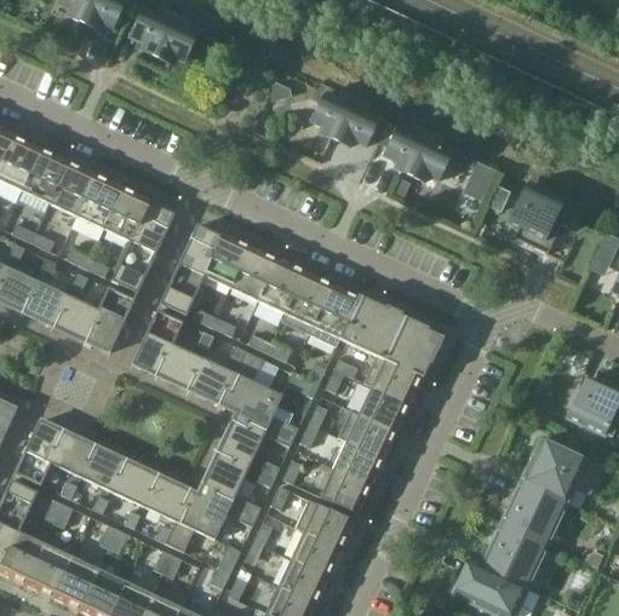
[(114,28),(127,0),(61,0),(59,3),(72,7),(68,15),(97,28),(101,21),(114,28)]
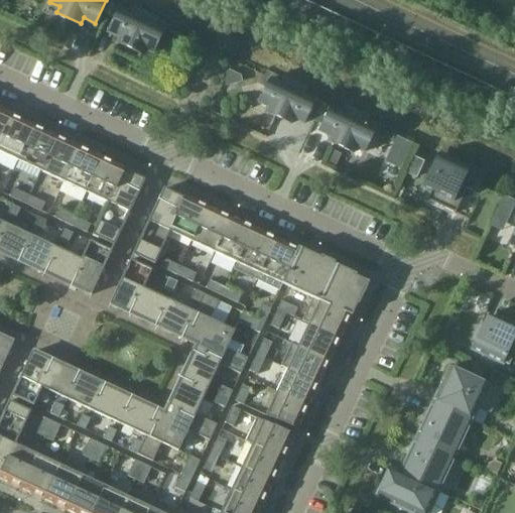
[(154,50),(165,26),(155,22),(158,16),(134,6),(132,11),(120,5),(109,29),(120,35),(118,40),(142,51),(144,46),(154,50)]
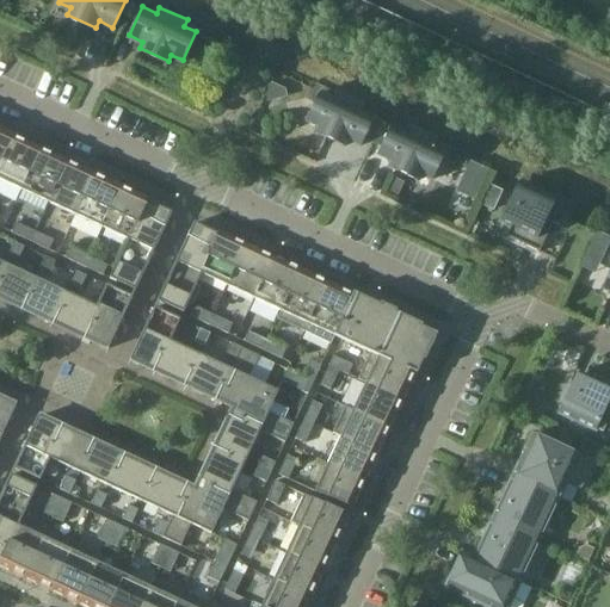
[(362,143),(375,115),(361,109),(364,101),(336,90),(333,95),(321,90),(308,118),(319,124),(316,130),(345,143),(347,137),(362,143)]
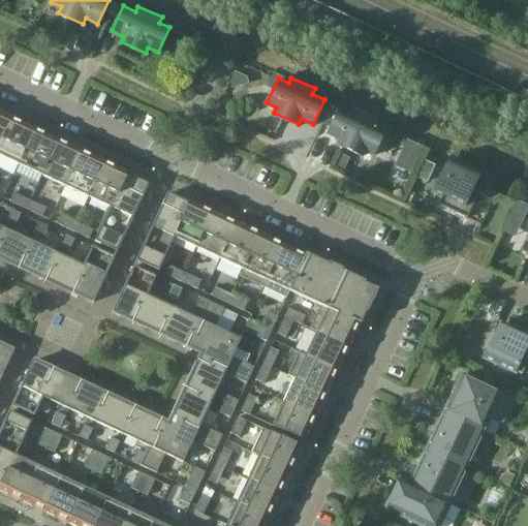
[(375,153),(386,128),(376,124),(379,118),(354,106),(352,113),(340,106),(329,131),(340,136),(337,143),(362,154),(365,149),(375,153)]
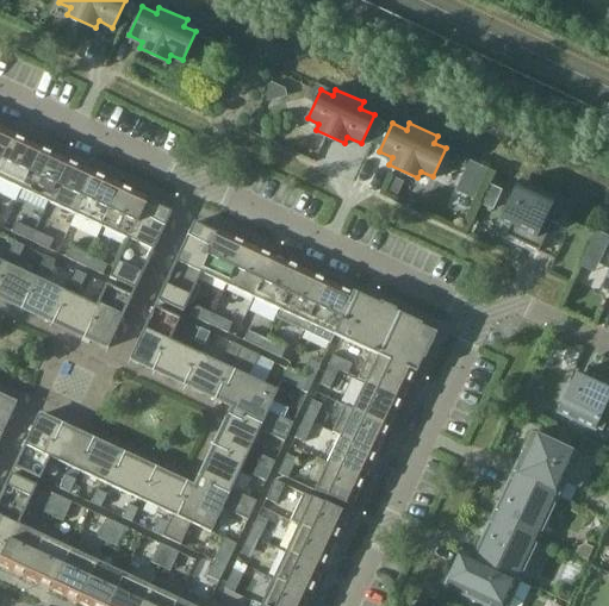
[(0,163),(13,136),(0,129),(0,163)]
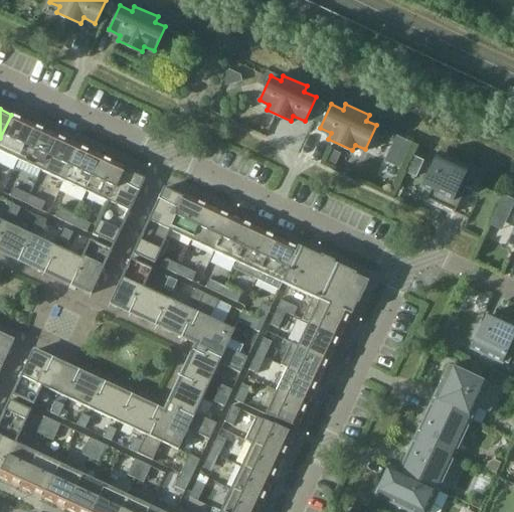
[(0,149),(18,158),(34,125),(11,115),(0,138),(0,149)]
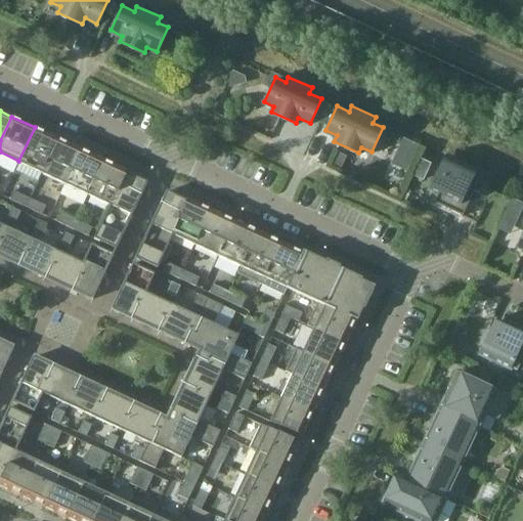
[(42,171),(57,138),(35,127),(18,161),(42,171)]
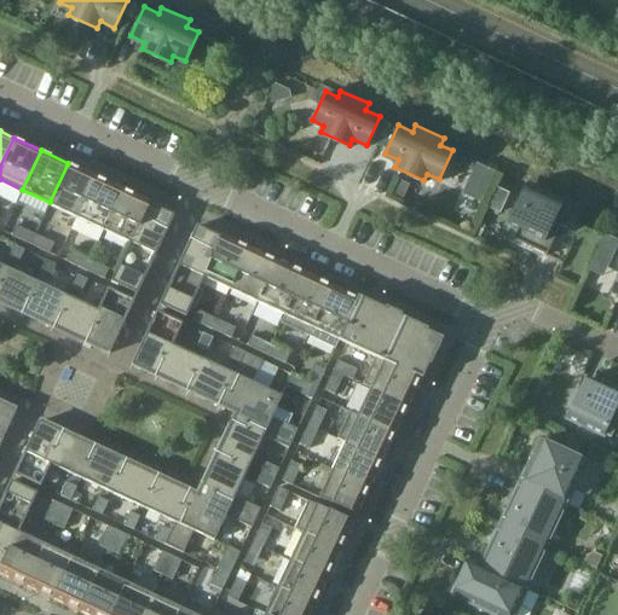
[(477,158),(463,190),(481,198),(496,167),(477,158)]
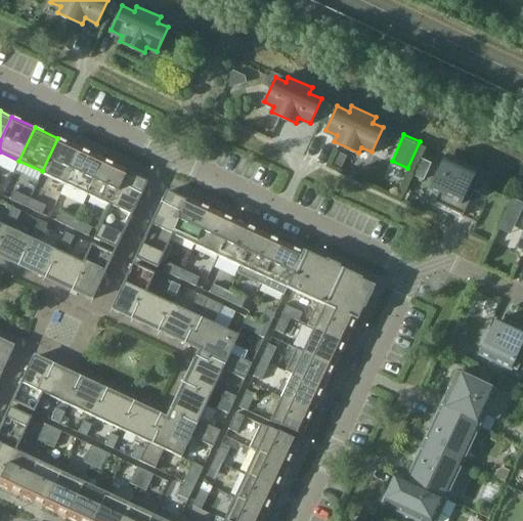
[(64,182),(81,148),(57,138),(42,171),(64,182)]
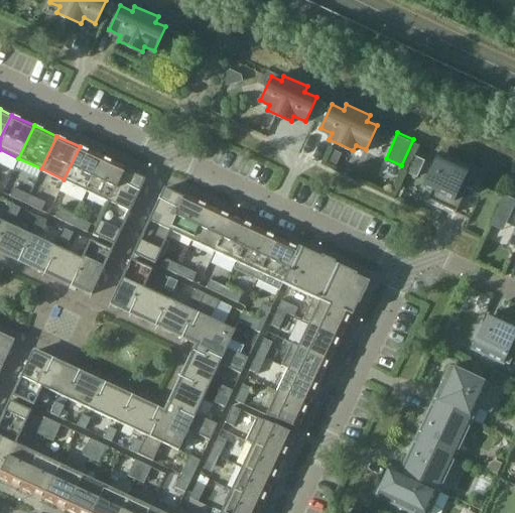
[(87,189),(102,157),(80,146),(63,179),(87,189)]
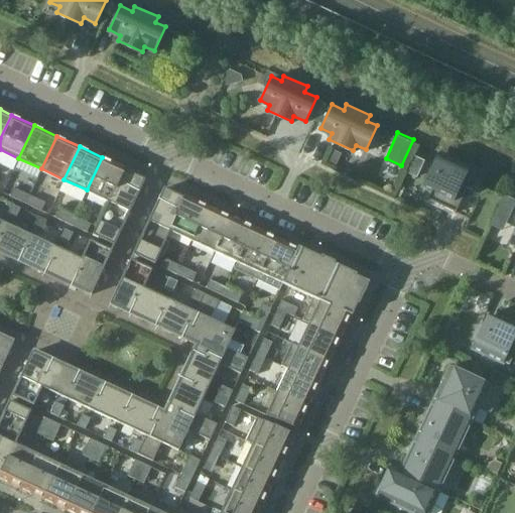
[(333,148),(327,161),(336,164),(342,151),(333,148)]
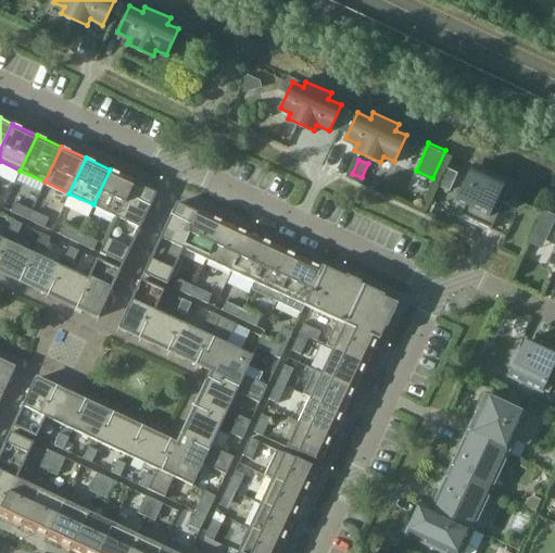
[(491,227),(513,183),(475,164),(462,192),(468,197),(461,213),(491,227)]
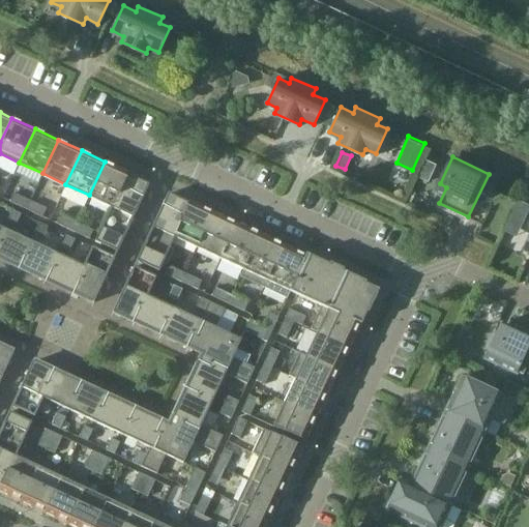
[(112,206),(128,172),(105,162),(89,195),(112,206)]
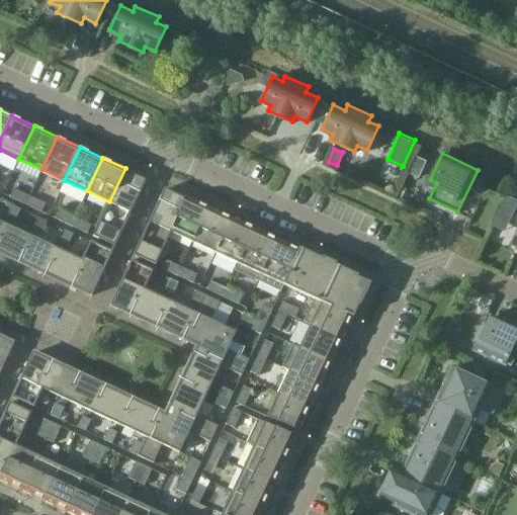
[(115,244),(146,178),(125,168),(109,201),(93,234),(115,244)]
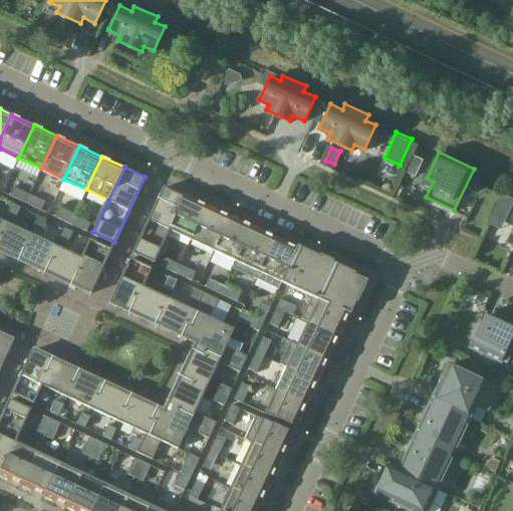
[(400,185),(396,194),(400,195),(404,187),(400,185)]
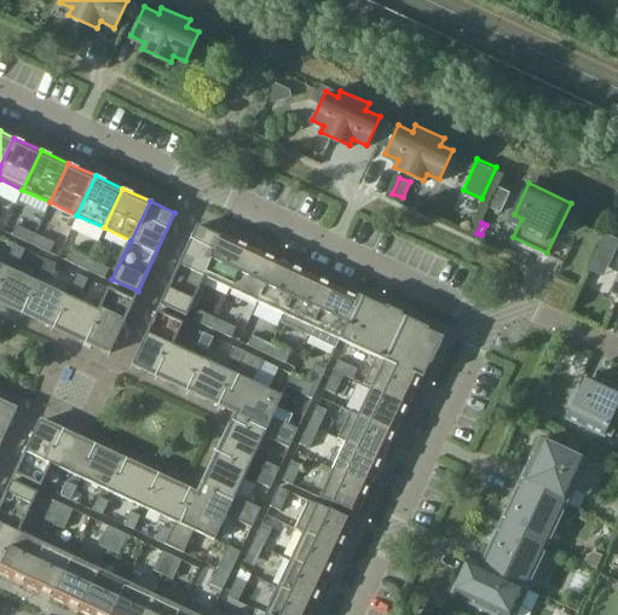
[(17,224),(12,233),(32,242),(36,232),(17,224)]
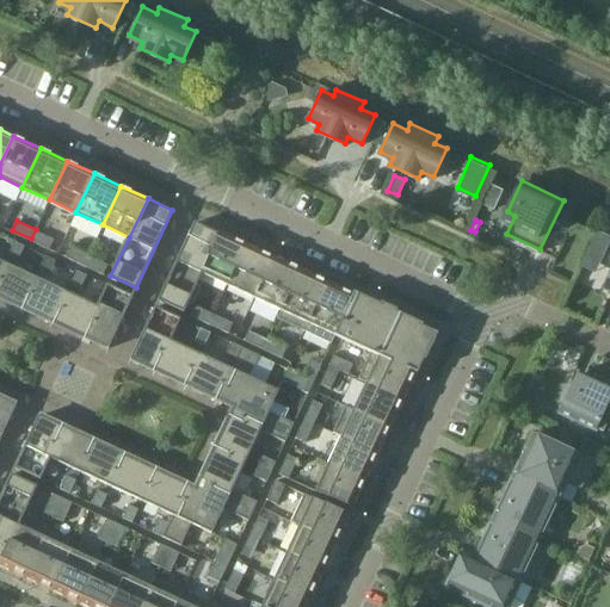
[(220,231),(195,221),(159,298),(184,310),(202,271),(201,271),(220,231)]
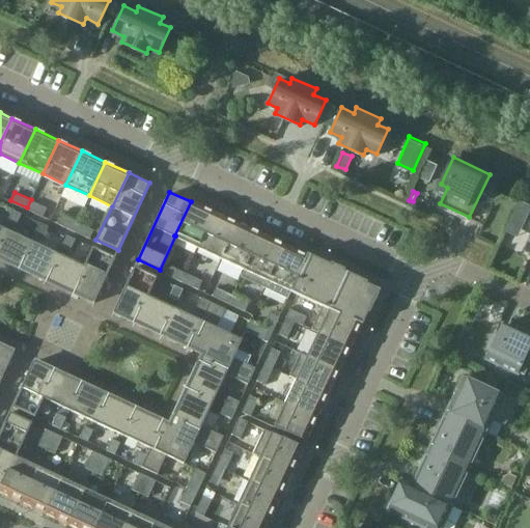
[(529,202),(521,198),(505,229),(518,235),(529,210),(529,202)]
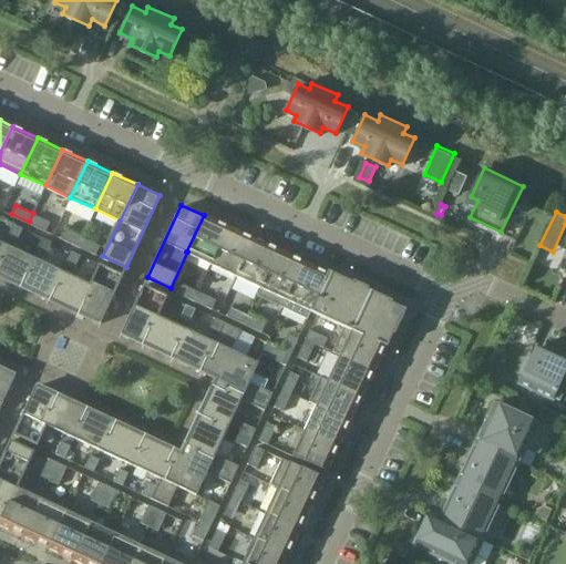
[(51,221),(33,213),(29,222),(47,229),(51,221)]
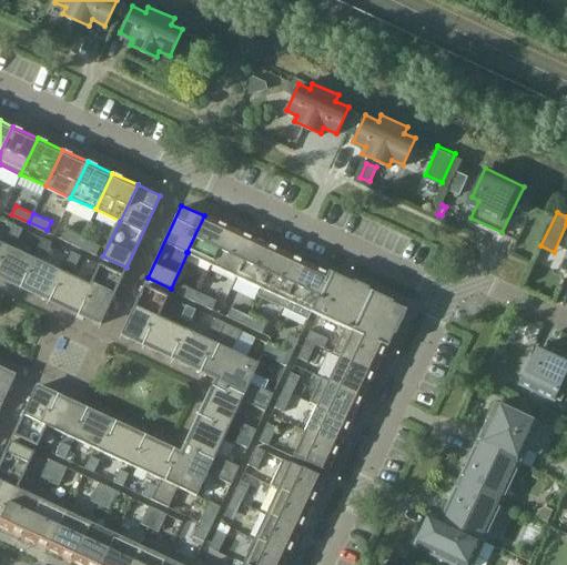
[(212,263),(229,228),(204,215),(186,252),(188,252),(212,263)]
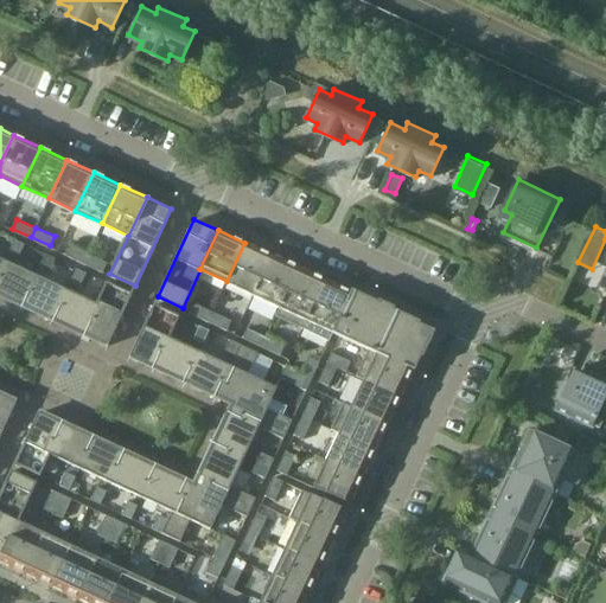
[(19,255),(25,242),(16,238),(8,250),(19,255)]
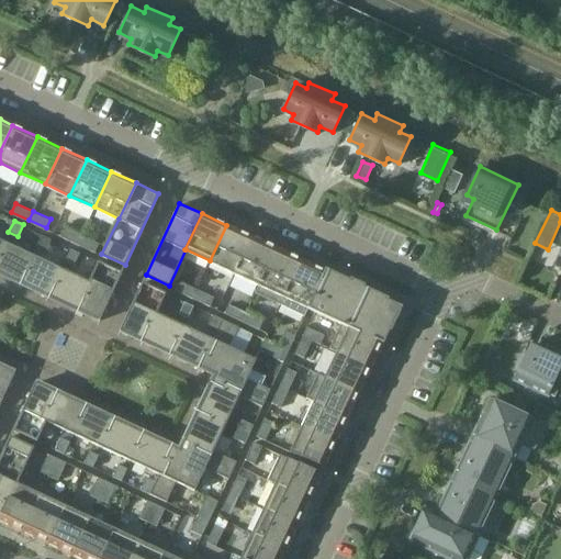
[(65,225),(60,235),(78,243),(82,234),(65,225)]
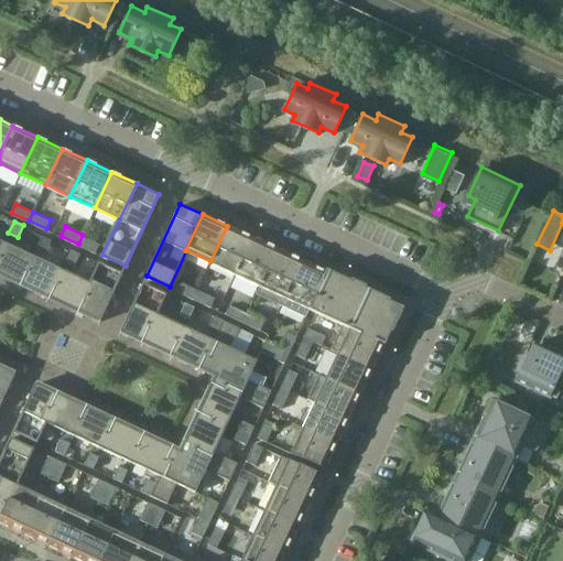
[(235,273),(252,237),(227,226),(210,261),(235,273)]
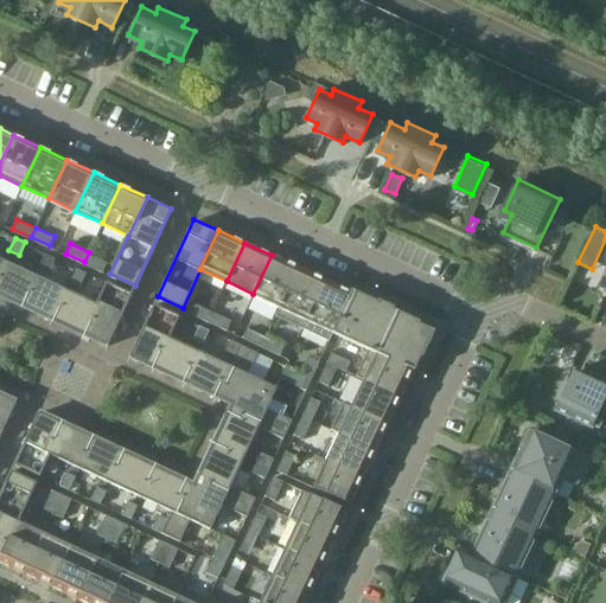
[(50,270),(56,257),(46,252),(40,265),(50,270)]
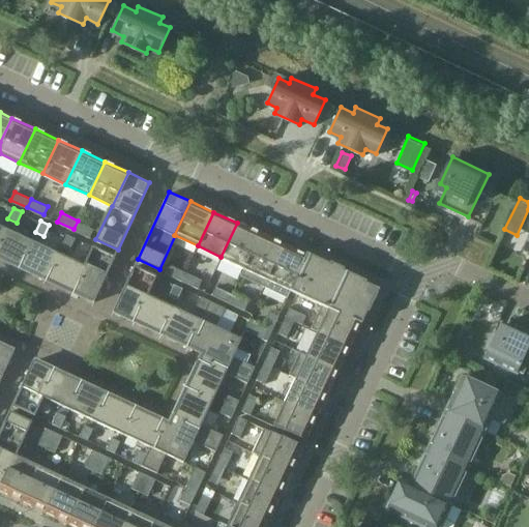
[(94,228),(78,221),(74,229),(90,237),(94,228)]
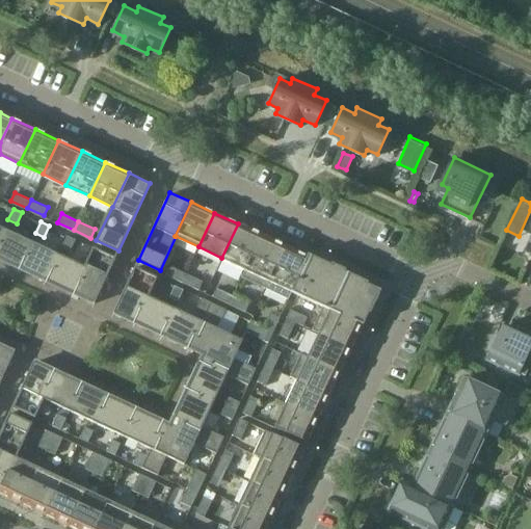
[(261,235),(238,223),(221,258),(245,268),(261,235)]
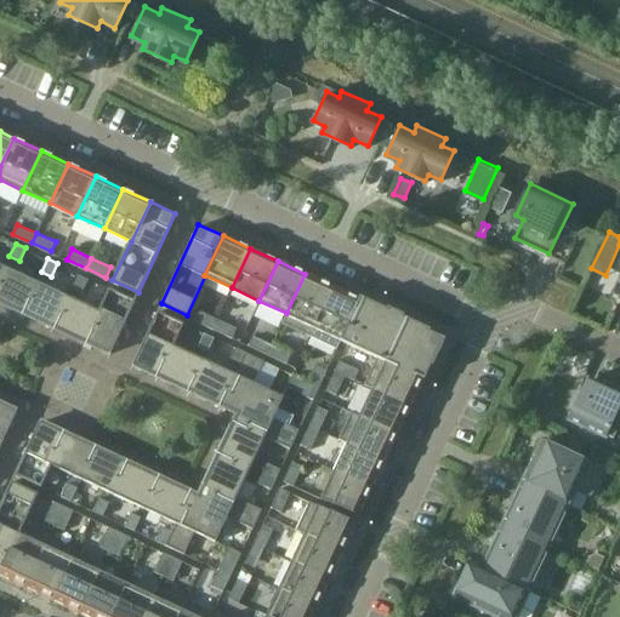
[(0,300),(22,310),(37,280),(5,266),(0,274),(0,300)]
